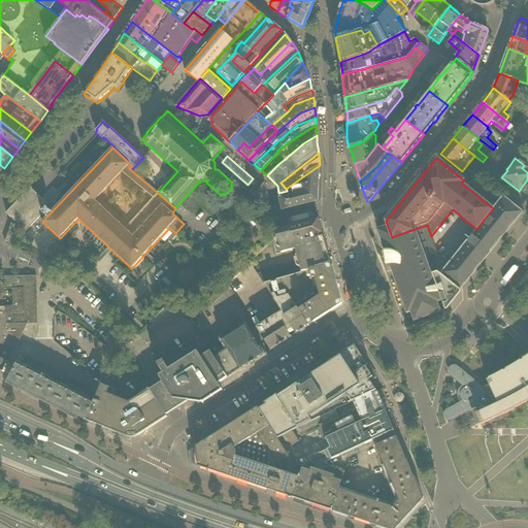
[(320,165),(286,189),(287,190),(320,180),(320,165)]
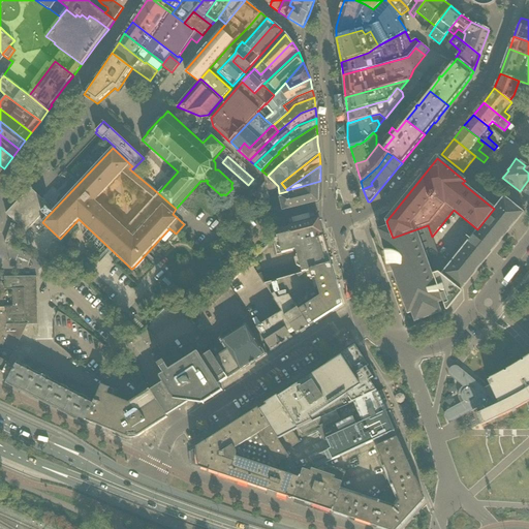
[(279,193),(281,201),(283,208),(282,209),(282,210),(283,210),(317,201),(319,198),(320,181),(287,190),(287,191),(279,193)]
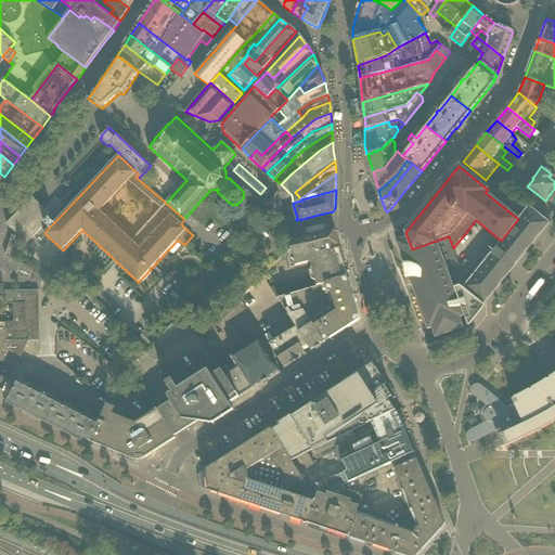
[(278,191),(272,197),(267,204),(273,209),(281,201),(279,192),(278,191)]
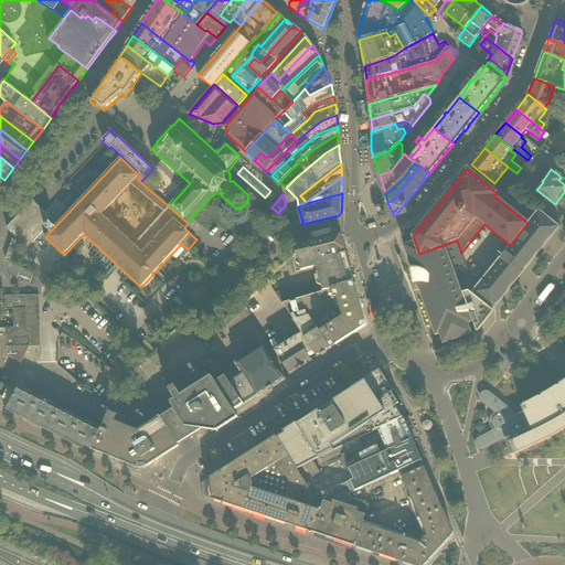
[(32,201),(7,228),(14,235),(23,243),(28,247),(46,228),(50,232),(55,226),(46,217),(49,215),(44,212),(32,201)]
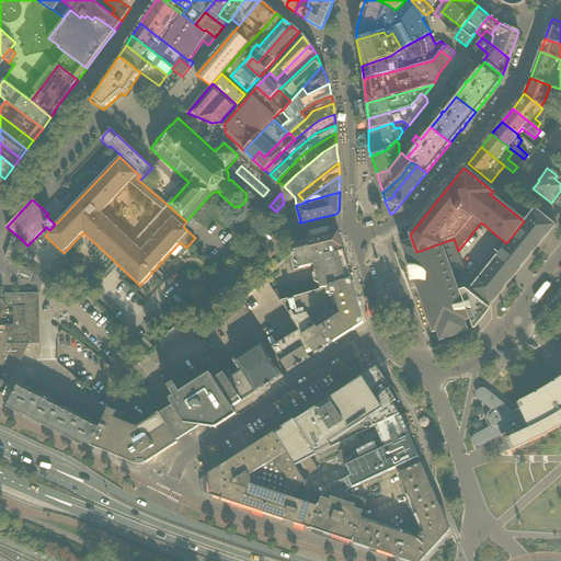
[(289,224),(284,203),(276,212),(275,212),(288,225),(289,224)]
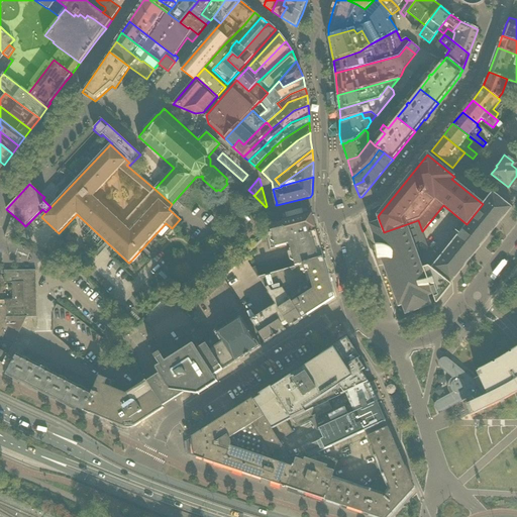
[(370,225),(385,266),(392,285),(399,306),(403,305),(406,314),(434,304),(431,294),(433,293),(433,295),(438,296),(444,289),(447,285),(446,284),(510,206),(492,192),(483,204),(467,224),(461,230),(431,269),(429,270),(424,254),(430,252),(429,249),(422,231),(418,220),(384,232),(380,222),(370,225)]
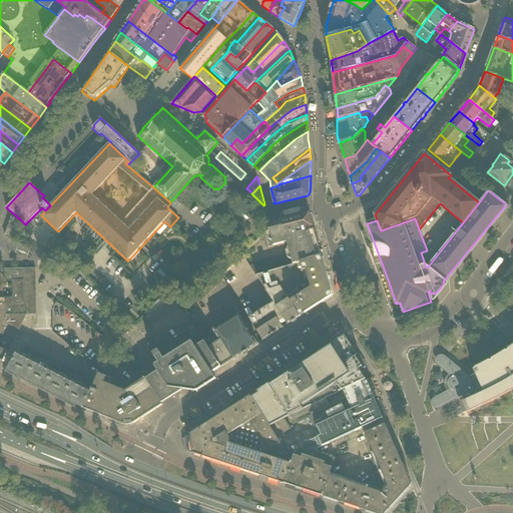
[(12,240),(13,240),(21,220),(13,213),(5,235),(13,238),(12,240)]
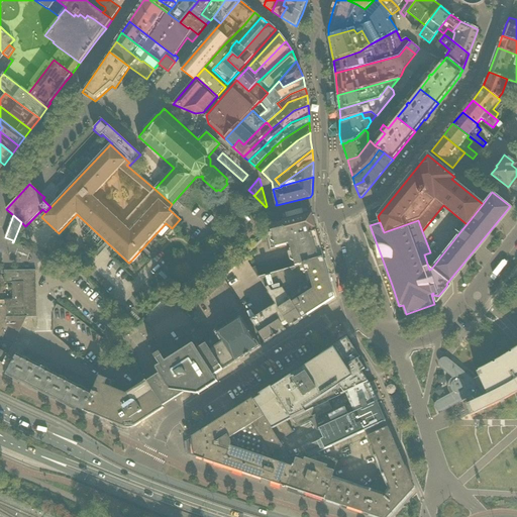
[(315,228),(312,215),(284,222),(284,223),(281,224),(281,223),(270,226),(271,229),(272,232),(266,237),(268,247),(317,235),(315,228)]
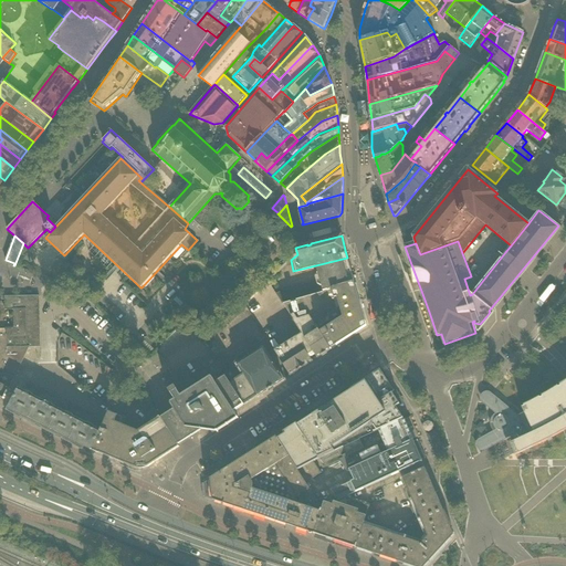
[(202,343),(203,343),(245,304),(268,282),(271,283),(273,283),(275,281),(275,280),(275,278),(273,275),(291,260),(297,254),(296,251),(271,275),(272,278),(273,280),(272,281),(271,281),(268,279),(202,343)]
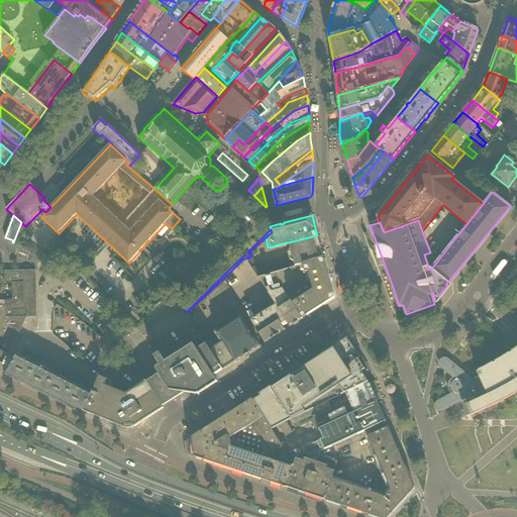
[(252,269),(257,278),(296,267),(324,260),(317,235),(268,247),(269,249),(289,244),(293,256),(252,269)]
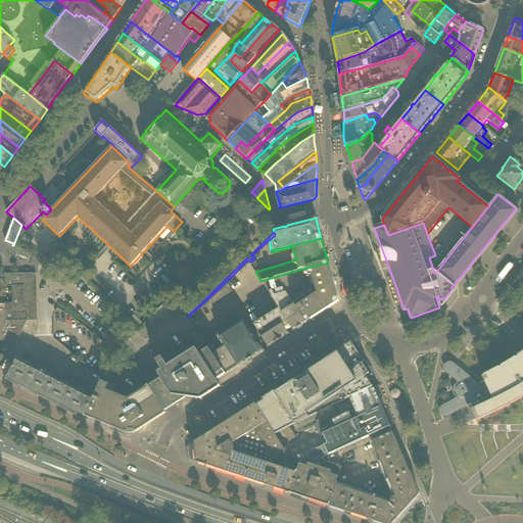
[(265,287),(271,296),(279,308),(277,310),(253,325),(269,347),(292,332),(339,301),(328,263),(299,270),(260,281),(265,287)]
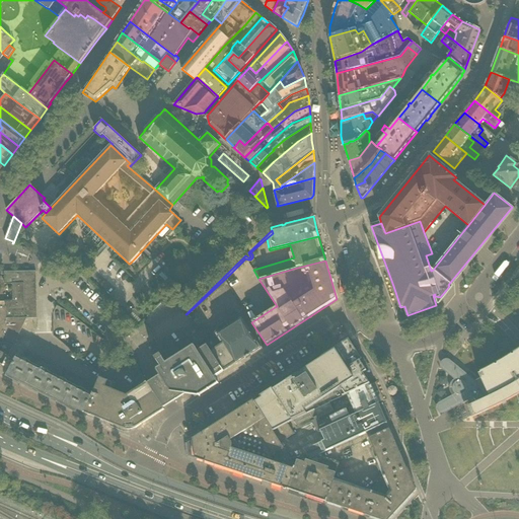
[(7,306),(6,306),(7,318),(25,318),(25,312),(25,307),(25,301),(24,295),(24,289),(24,284),(24,278),(24,272),(5,272),(5,284),(12,284),(12,301),(7,301),(7,306)]
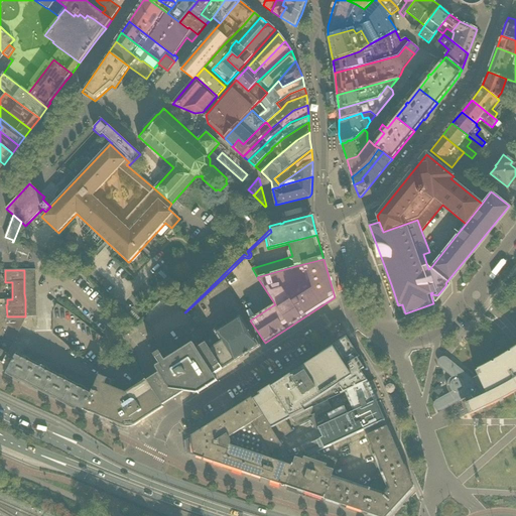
[(0,362),(4,364),(27,316),(25,316),(7,316),(6,304),(0,304),(0,362)]
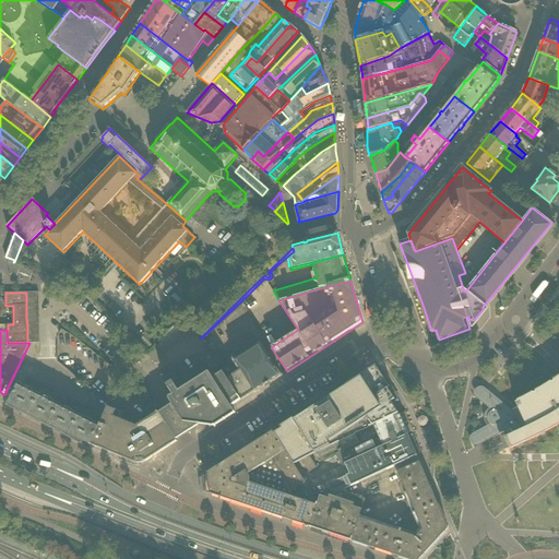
[(261,343),(259,344),(254,339),(239,348),(234,353),(228,360),(232,367),(237,365),(254,392),(254,393),(281,376),(281,375),(261,343)]
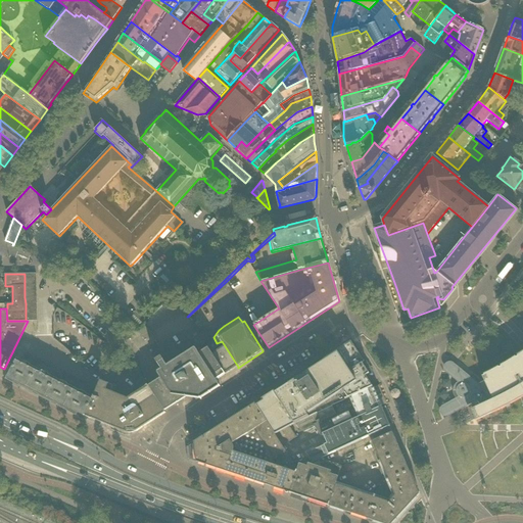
[(200,353),(190,338),(164,355),(158,345),(150,351),(158,365),(161,369),(158,371),(159,372),(157,373),(160,377),(154,381),(148,385),(148,386),(150,386),(150,387),(152,389),(153,390),(152,390),(159,402),(160,401),(160,402),(164,410),(165,410),(165,411),(172,407),(178,403),(187,397),(188,396),(201,398),(221,386),(217,380),(200,353)]
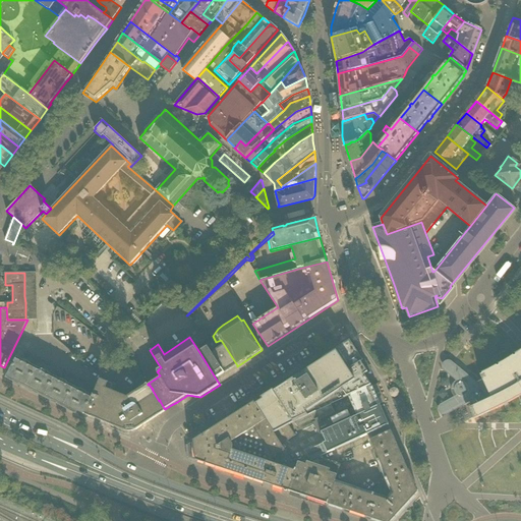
[(216,342),(209,347),(225,372),(237,365),(221,340),(216,342)]
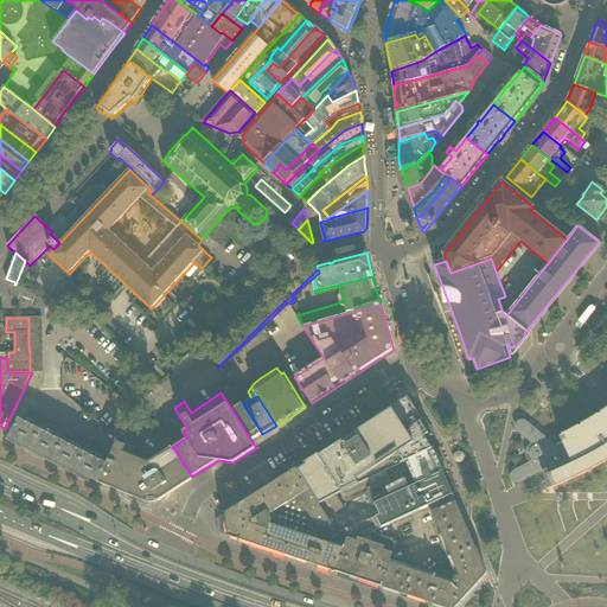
[(305,464),(306,465),(298,471),(296,471),(319,504),(327,500),(336,496),(342,492),(343,492),(433,449),(425,436),(429,434),(421,422),(423,421),(408,396),(305,464)]
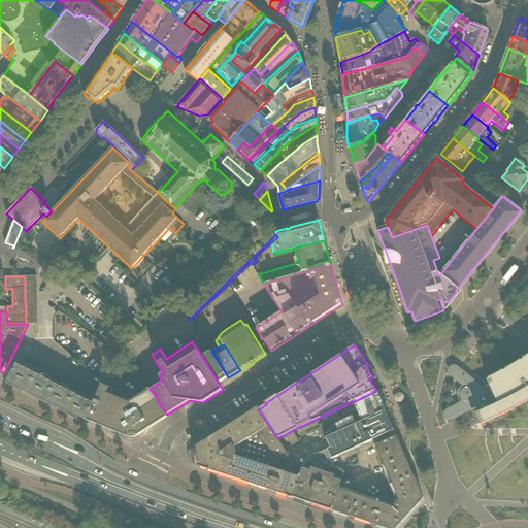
[(219,384),(228,377),(211,352),(202,357),(219,384)]
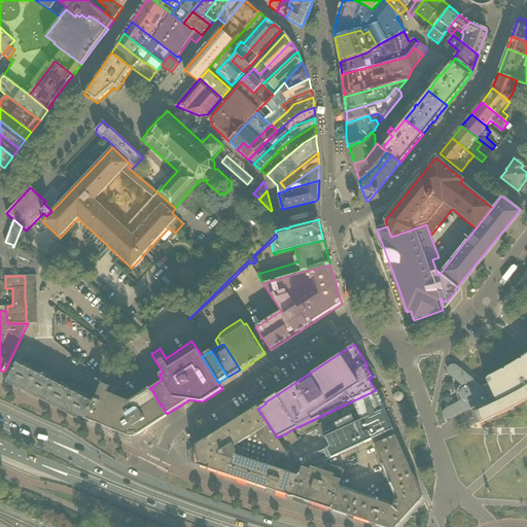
[(23,352),(10,375),(8,380),(85,419),(86,419),(98,391),(23,352)]
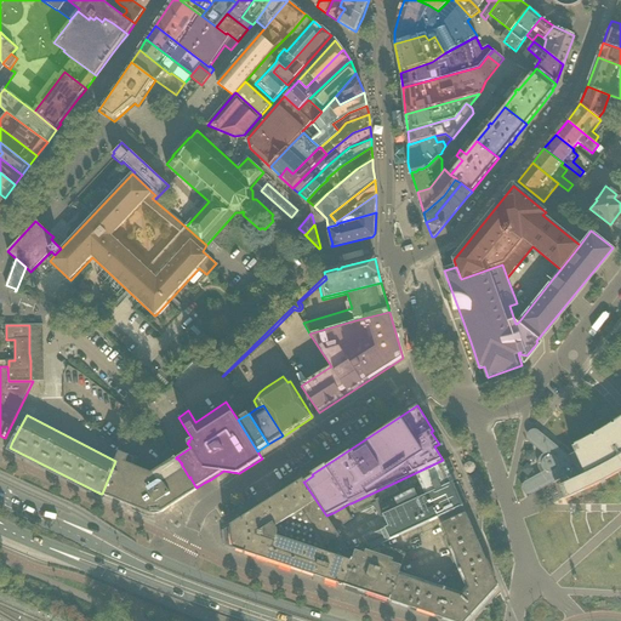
[(620,416),(620,417),(611,423),(603,429),(593,434),(584,439),(574,444),(575,446),(573,448),(575,453),(582,469),(568,478),(570,482),(569,483),(559,486),(565,500),(590,489),(600,483),(611,477),(620,472),(620,416)]
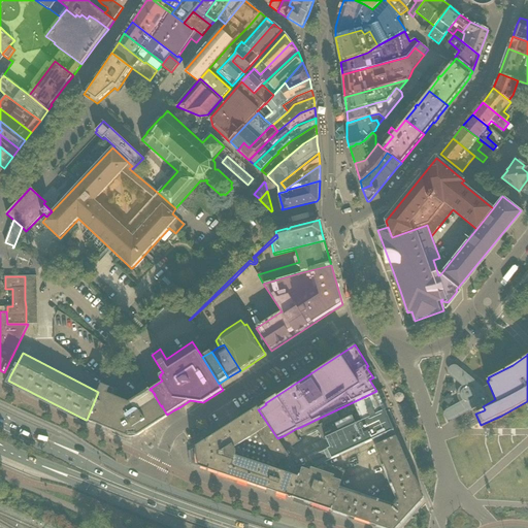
[(453,376),(466,388),(468,388),(472,382),(481,388),(485,387),(461,367),(458,365),(455,366),(452,367),(451,370),(451,373),(453,376)]
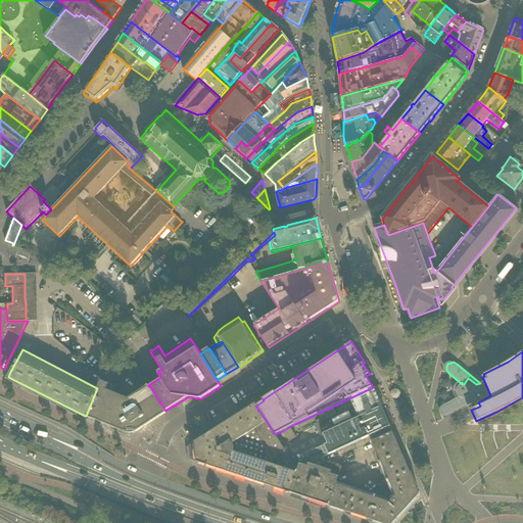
[(462,384),(461,384),(460,385),(459,386),(458,387),(457,388),(457,389),(457,390),(457,391),(457,392),(457,393),(457,394),(458,395),(459,396),(461,397),(462,398),(466,405),(475,399),(478,402),(490,395),(484,381),(480,383),(476,384),(468,378),(464,384),(462,384)]
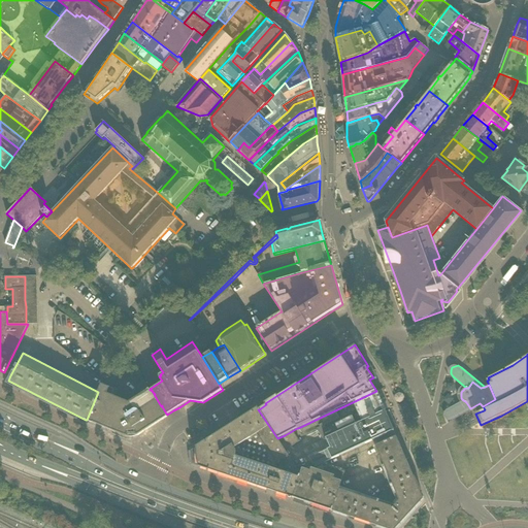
[(131,438),(134,437),(136,437),(137,436),(138,436),(138,435),(167,417),(166,415),(167,415),(167,414),(166,414),(162,406),(162,405),(161,406),(154,394),(155,394),(154,393),(152,391),(152,390),(150,390),(150,389),(130,402),(112,395),(114,389),(101,384),(98,392),(87,420),(87,421),(126,436),(129,437),(131,438)]
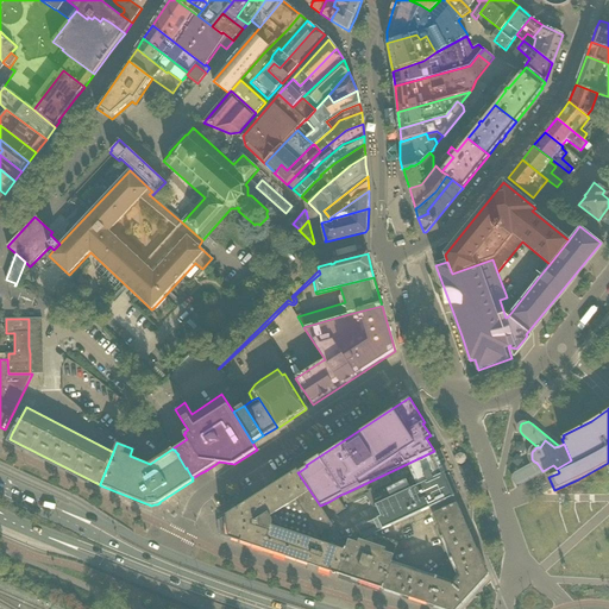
[(355,503),(366,497),(372,507),(376,506),(444,473),(434,452),(434,451),(344,494),(350,502),(355,503)]
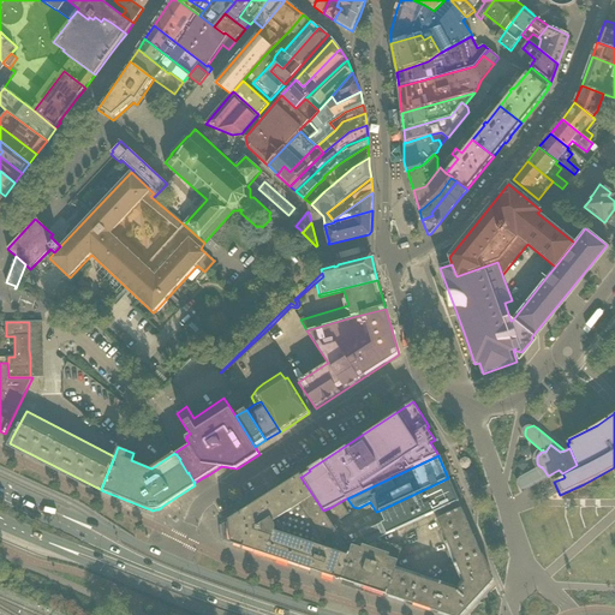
[(530,490),(562,473),(559,470),(548,476),(543,469),(542,467),(524,478),(520,481),(519,484),(520,488),(523,490),(526,491),(530,490)]
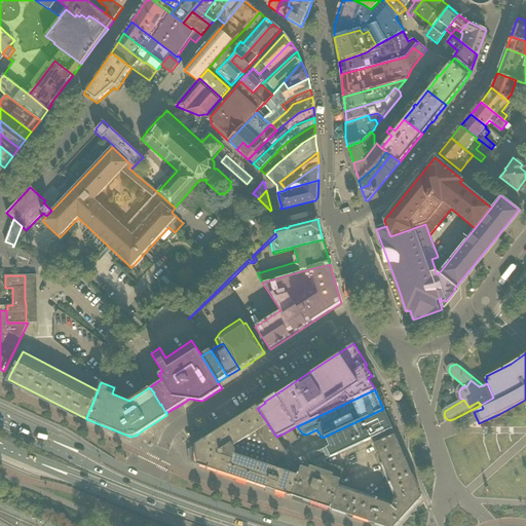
[(257,408),(258,408),(257,406),(190,449),(191,461),(292,495),(299,473),(296,468),(276,437),(257,408)]
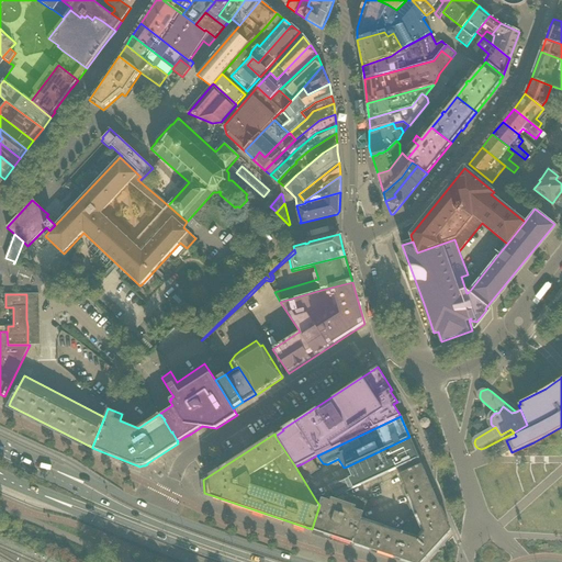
[(346,493),(419,459),(419,458),(427,454),(418,434),(411,437),(409,437),(347,467),(351,478),(335,485),(335,484),(328,487),(332,494),(338,496),(346,493)]
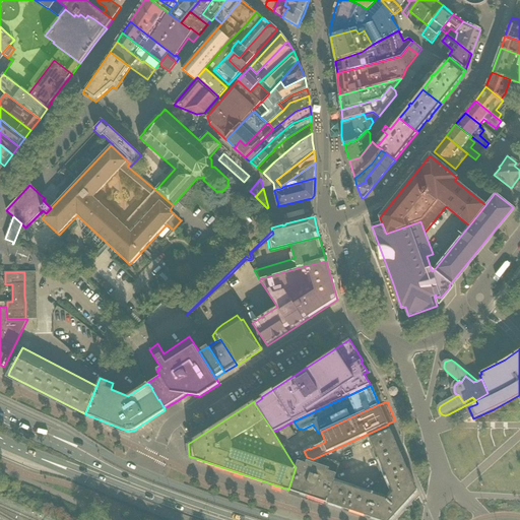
[(295,435),(287,425),(280,429),(287,439),(295,435)]
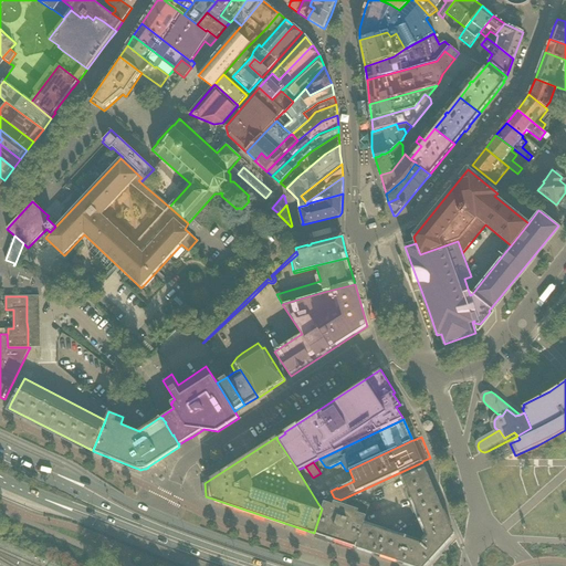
[(425,565),(453,535),(425,468),(402,478),(420,517),(401,537),(364,525),(356,547),(411,565),(425,565)]
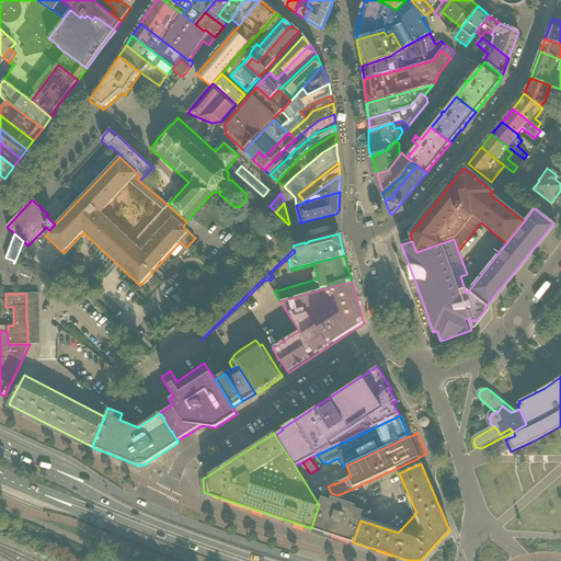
[(347,495),(345,492),(338,495),(336,500),(331,497),(330,500),(320,497),(316,500),(319,504),(311,528),(353,542),(361,521),(361,519),(366,502),(347,495)]
